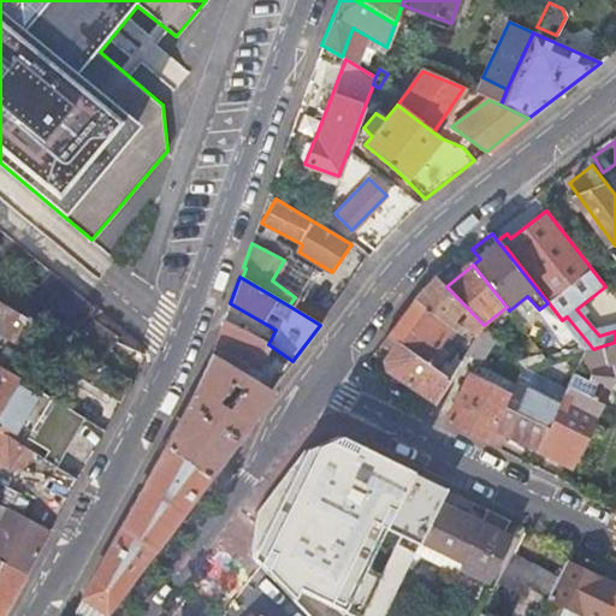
[(419,298),(416,302),(452,330),(455,331),(462,323),(472,332),(467,341),(474,347),(486,327),(484,325),(446,286),(438,277),(419,298)]
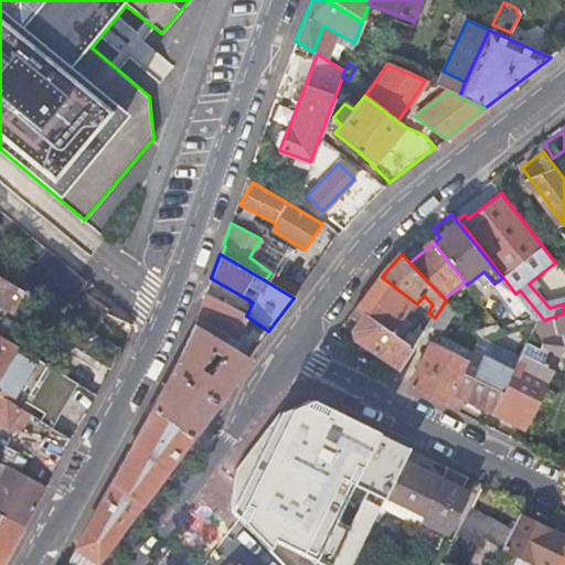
[(23,290),(0,276),(0,305),(11,311),(23,290)]
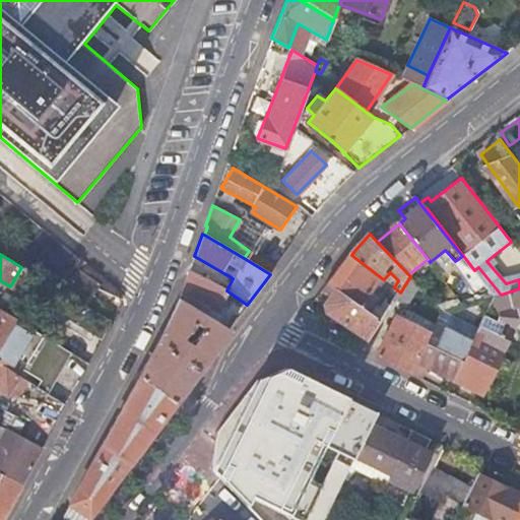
[(400,293),(394,287),(379,312),(376,310),(372,314),(348,297),(356,286),(369,295),(382,278),(351,255),(328,284),(324,290),(332,296),(325,304),(326,313),(369,340),(400,293)]
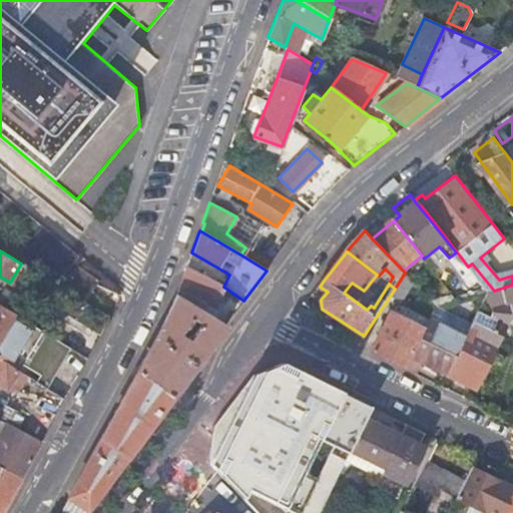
[(25,267),(21,264),(10,283),(13,286),(21,272),(25,267)]
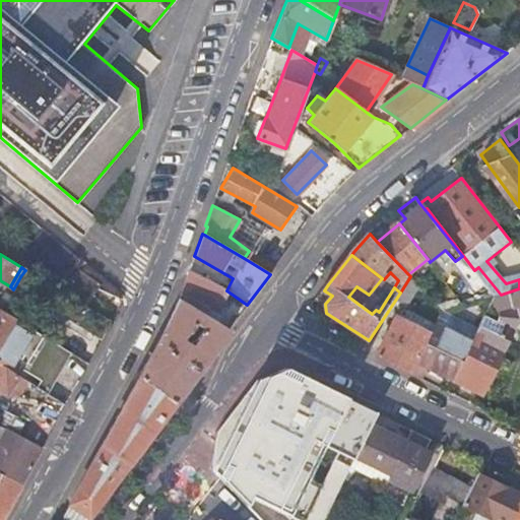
[(35,275),(25,270),(21,275),(30,281),(35,275)]
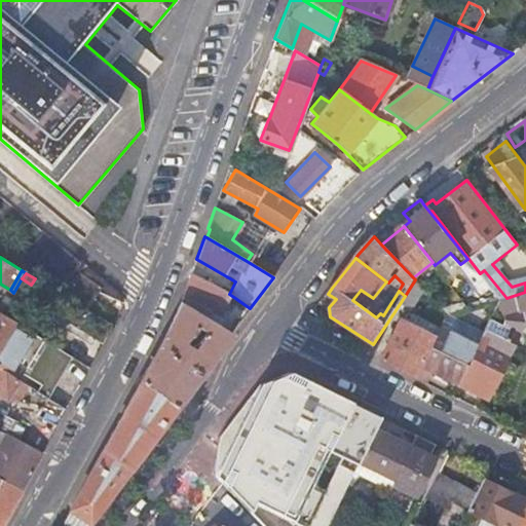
[(188,308),(230,335),(250,308),(229,294),(191,274),(184,296),(193,300),(188,308)]
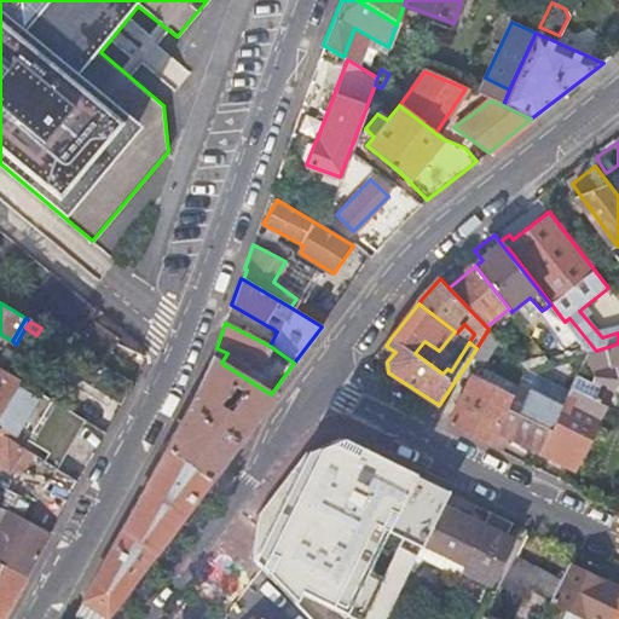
[(563,408),(541,453),(576,470),(618,383),(618,343),(596,351),(590,353),(588,360),(596,370),(595,385),(579,376),(563,408)]
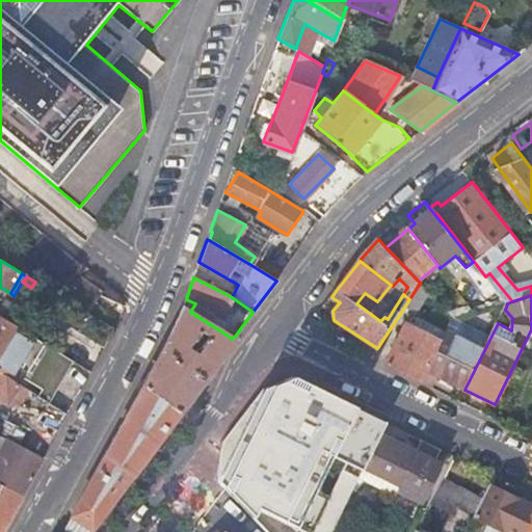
[(190,312),(183,308),(71,514),(90,528),(233,339),(190,312)]
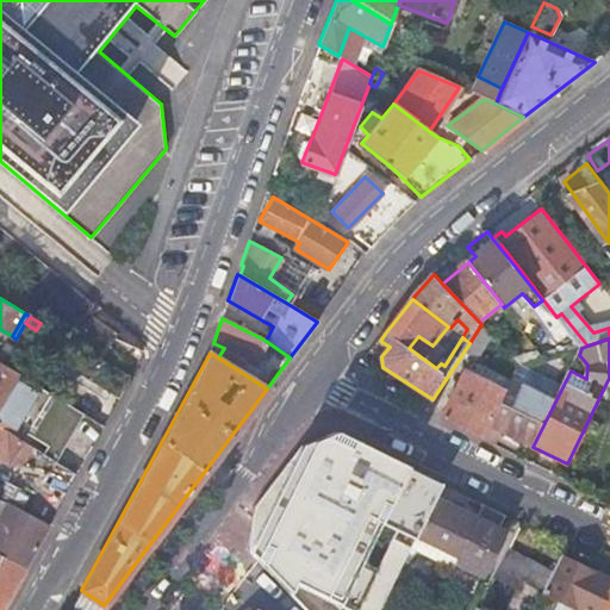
[(56,461),(82,412),(0,363),(0,427),(22,441),(56,461)]
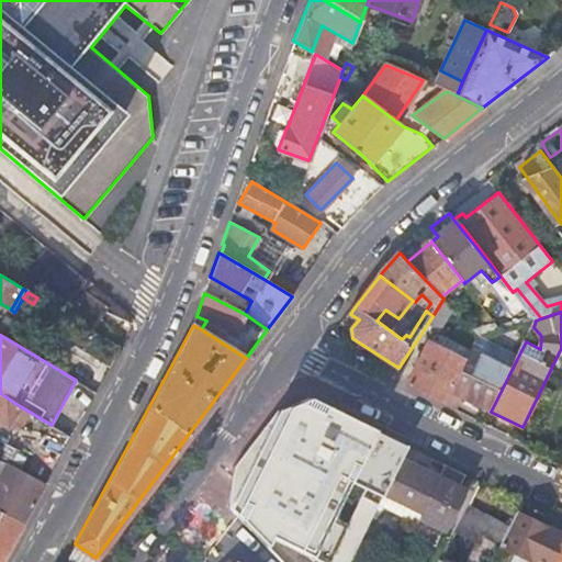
[(107,339),(99,335),(94,343),(102,346),(107,339)]
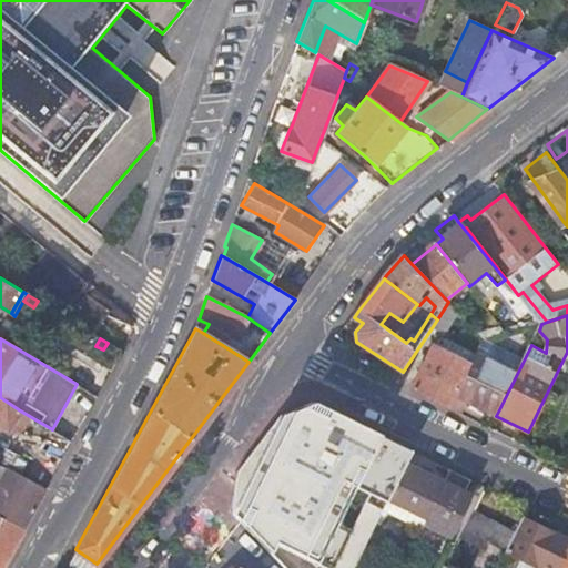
[(472,365),(434,346),(413,389),(449,407),(456,395),(472,365)]
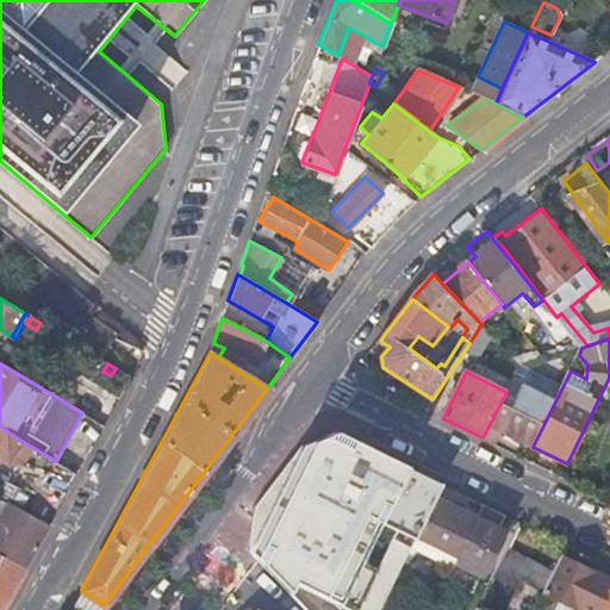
[(514,380),(506,392),(490,424),(533,447),(555,402),(514,380)]
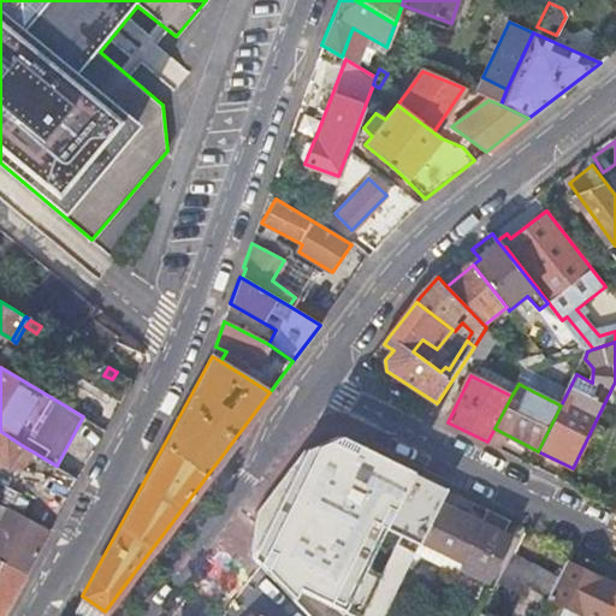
[(0,463),(7,468),(22,445),(0,431),(0,463)]
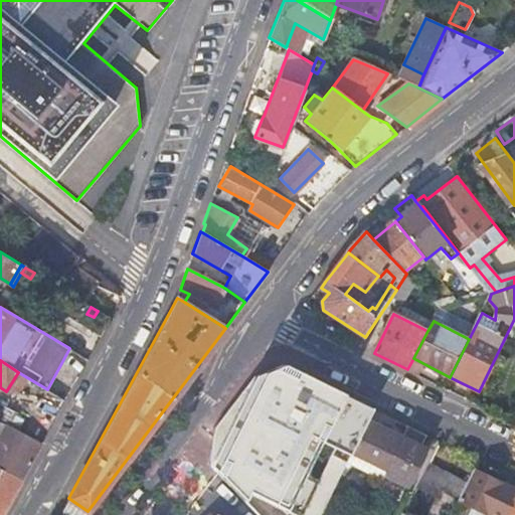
[(302,372),(284,364),(254,376),(246,387),(216,426),(210,465),(259,514),(321,514),(347,464),(368,420),(374,408),(343,393),(302,372)]
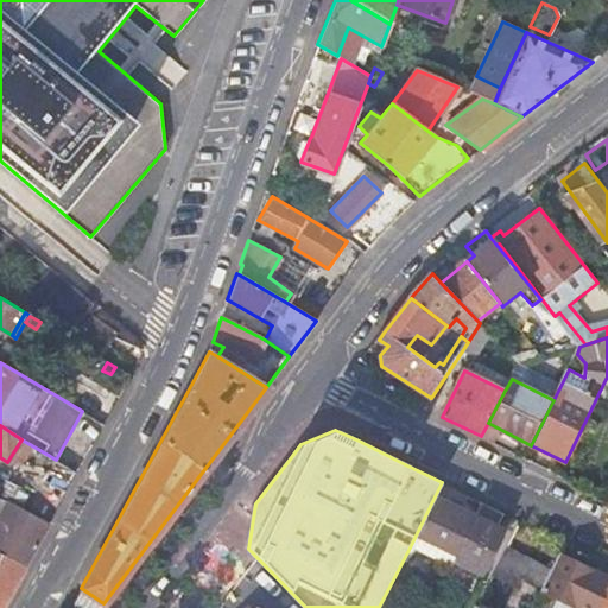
[(455,561),(476,517),(435,496),(410,548),(451,568),(455,561)]
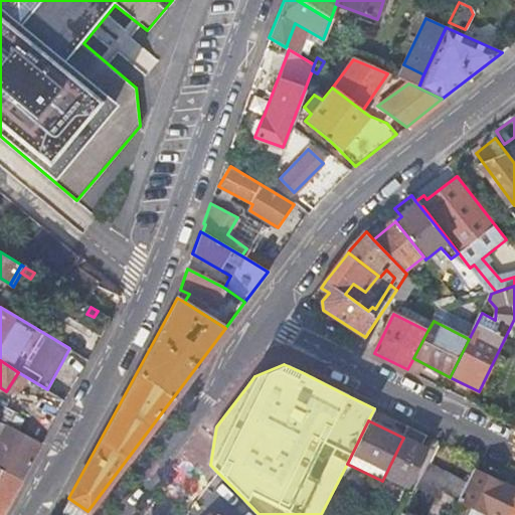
[(38,449),(40,445),(6,425),(0,436),(0,468),(21,480),(38,449)]
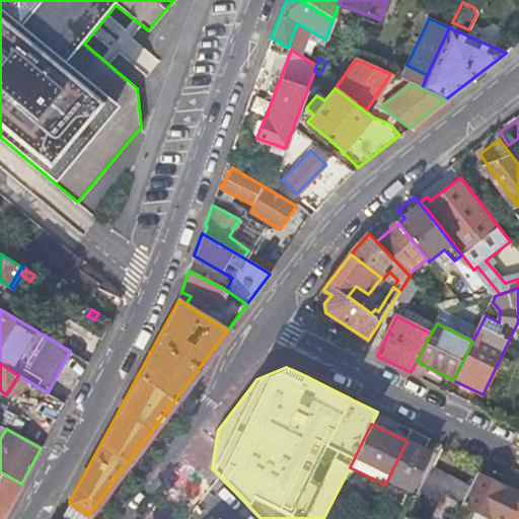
[(429,438),(412,430),(406,441),(388,478),(410,489),(429,452),(424,450),(429,438)]
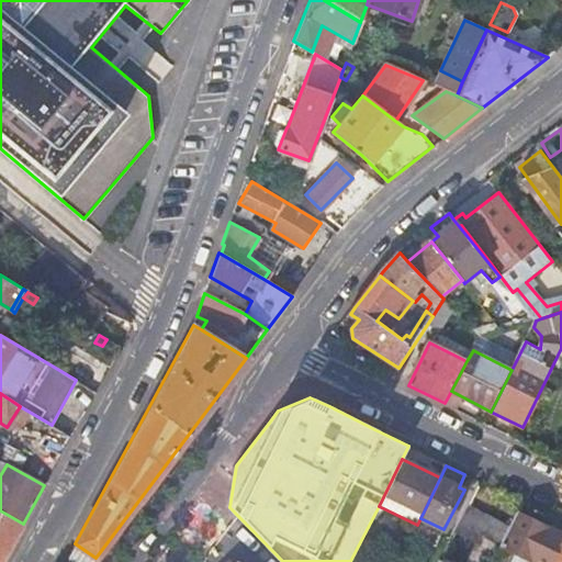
[(493,519),(469,507),(457,534),(480,544),(493,519)]
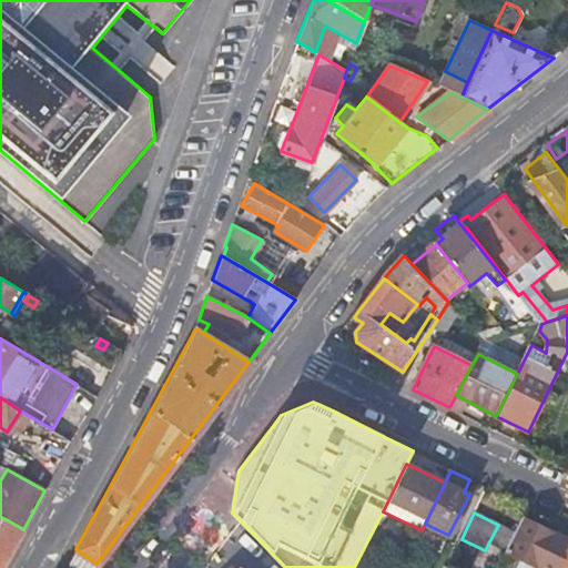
[(0,567),(1,567),(8,558),(23,529),(0,516),(0,567)]
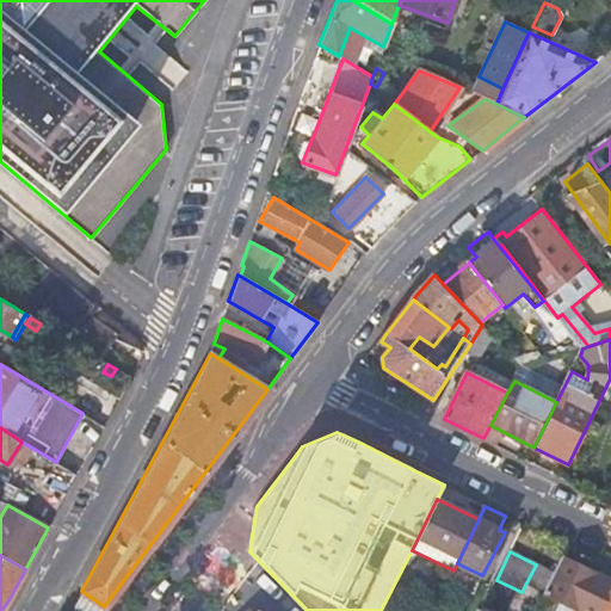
[(603,610),(610,596),(610,582),(561,560),(543,594),(578,610),(603,610)]
